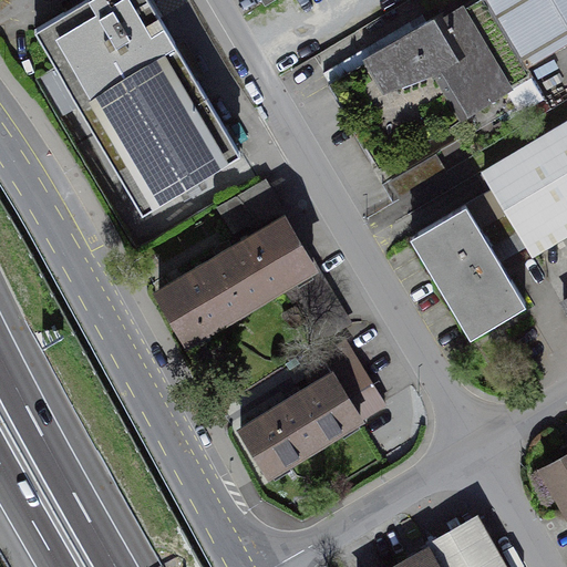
[(146,0),(88,0),(33,32),(142,215),(240,156),(185,64),(146,0)]
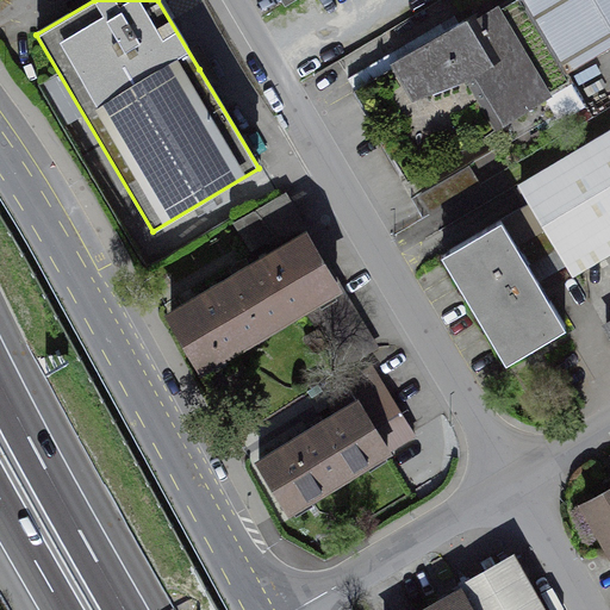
[(277,0),(284,10),(299,0),(277,0)]
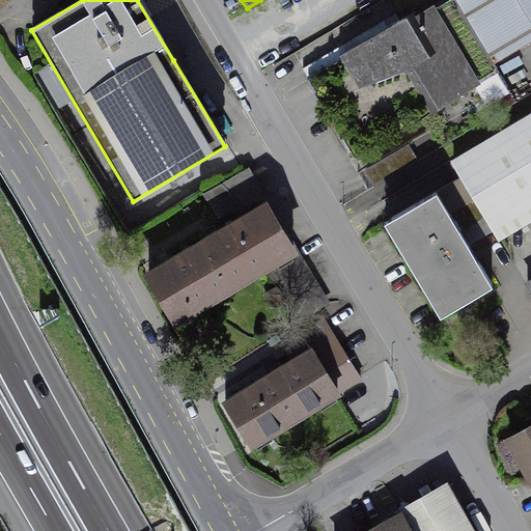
[(530,0),(446,0),(447,1),(488,71),(530,45),(530,0)]
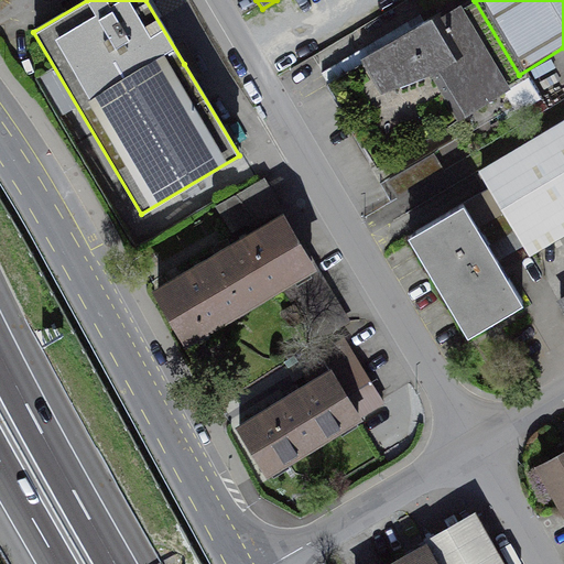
[(476,6),(458,15),(456,12),(438,23),(435,18),(421,26),(416,19),(314,79),(343,127),(346,132),(347,131),(379,184),(457,138),(464,149),(537,105),(519,75),(475,1),(474,2),(476,6)]
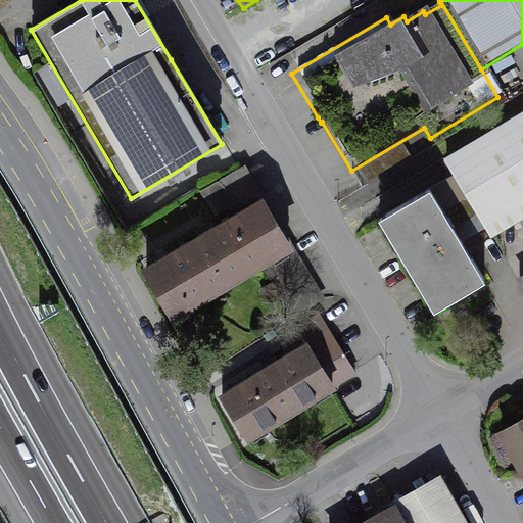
[(522,119),(449,162),(456,173),(429,189),(459,238),(485,223),(494,238),(522,220),(522,119)]
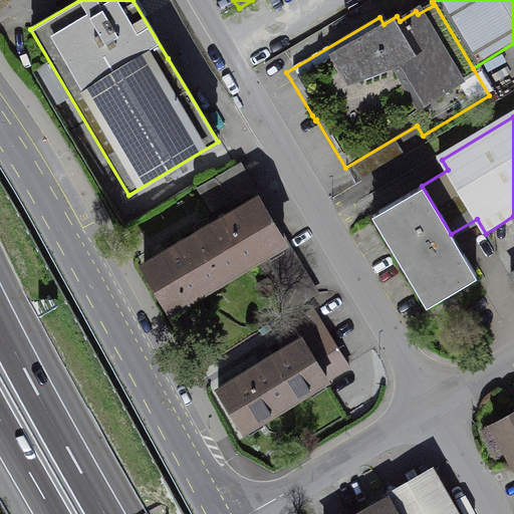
[(238,164),(198,187),(211,211),(223,204),(231,206),(254,192),(246,178),(238,164)]
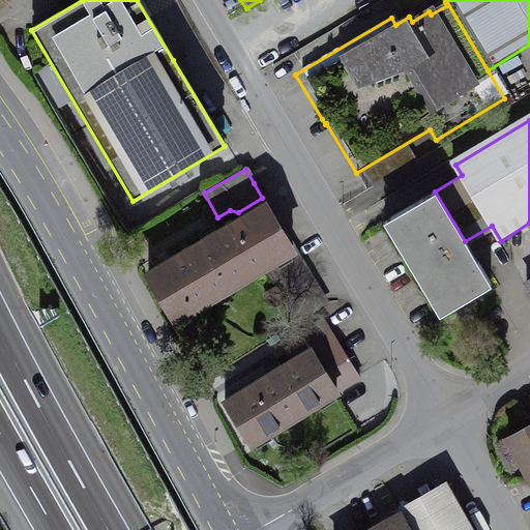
[(435,192),(383,222),(445,326),(498,296),(469,248),(465,241),(435,192)]
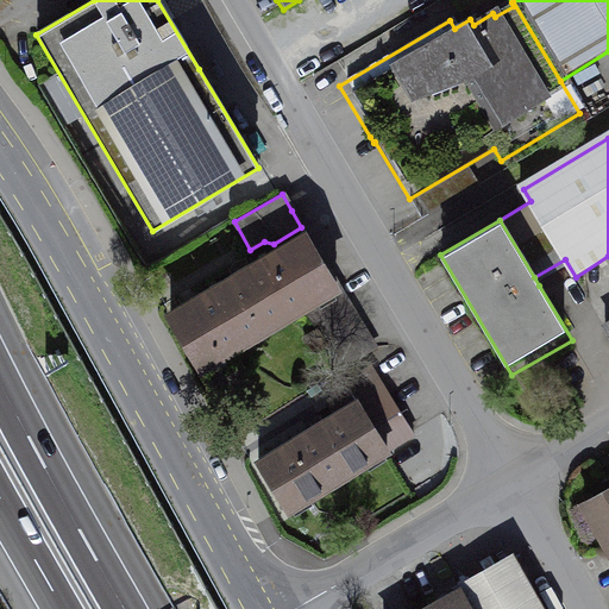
[(236,275),(171,314),(201,365),(302,305),(340,369),(374,349),(336,284),(305,234),(250,267),(250,265),(243,269),(236,274),(236,275)]
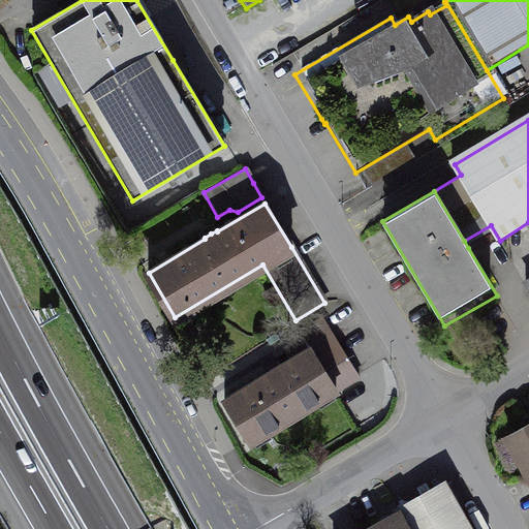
[(319,319),(297,334),(306,349),(335,397),(359,382),(319,319)]
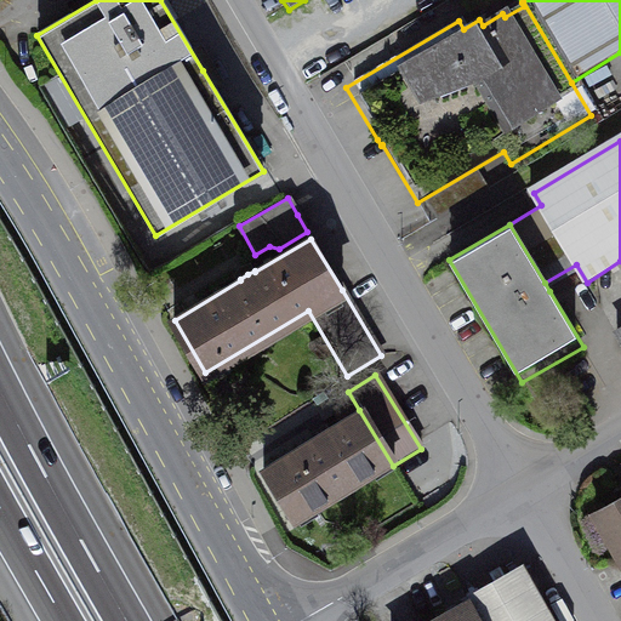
[(319,436),(254,477),(289,533),(393,466),(359,410),(319,436)]
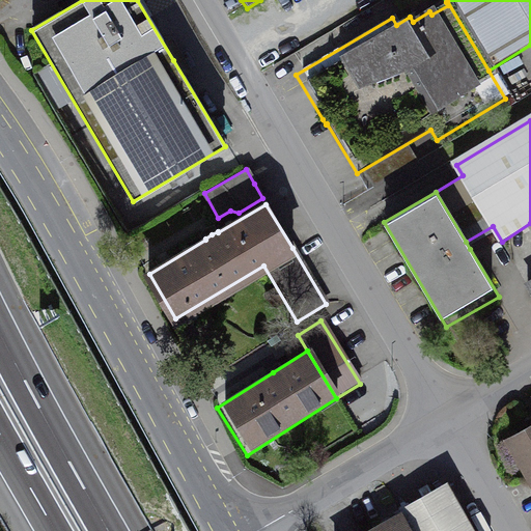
[(530,413),(498,432),(530,490),(530,413)]
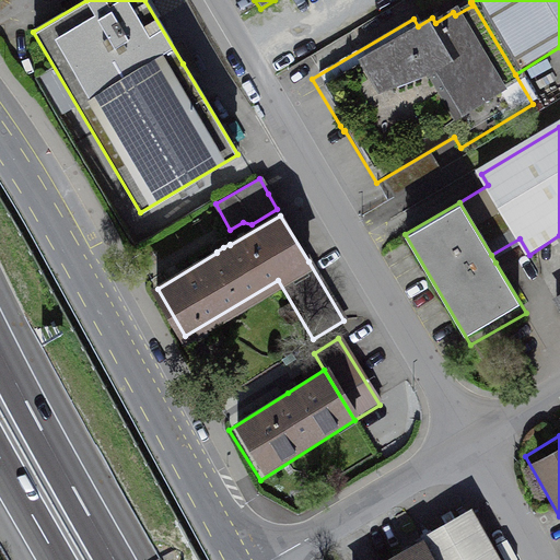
[(419,538),(421,541),(412,547),(388,559),(498,559),(469,510),(419,538)]
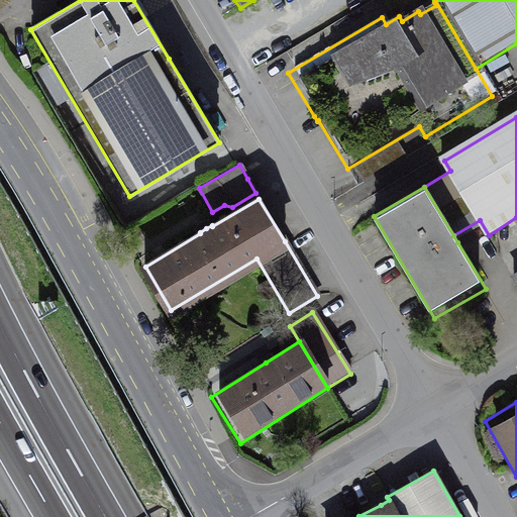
All buildings are outlined.
